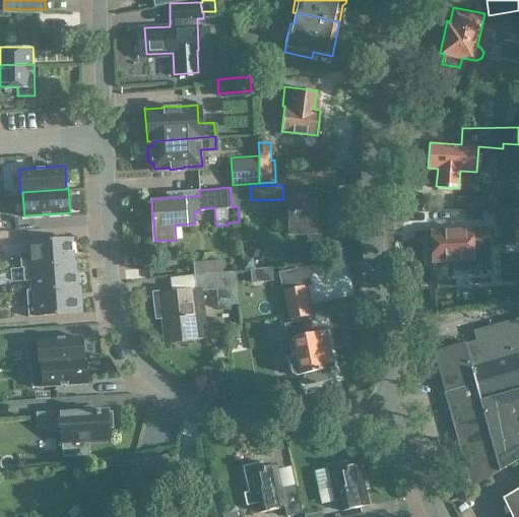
[(320,234),(320,223),(316,223),(315,195),(288,196),(289,231),(308,230),(309,235),(310,237),(312,239),(314,240),(316,239),(319,237),(320,234)]
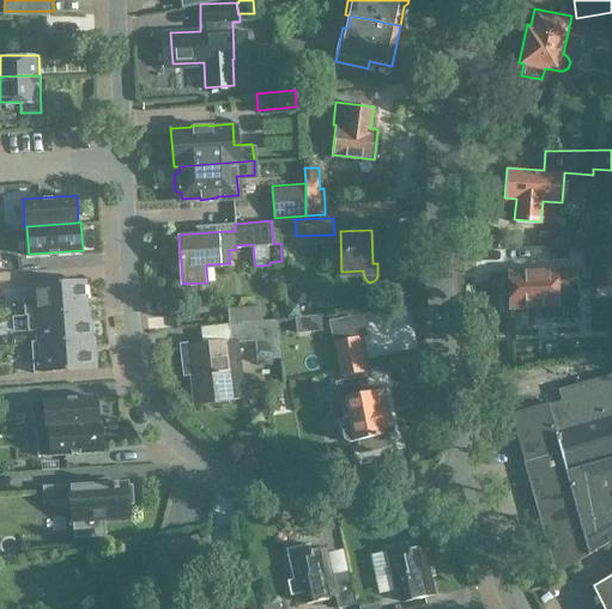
[(611,249),(592,250),(593,279),(611,278),(611,249)]
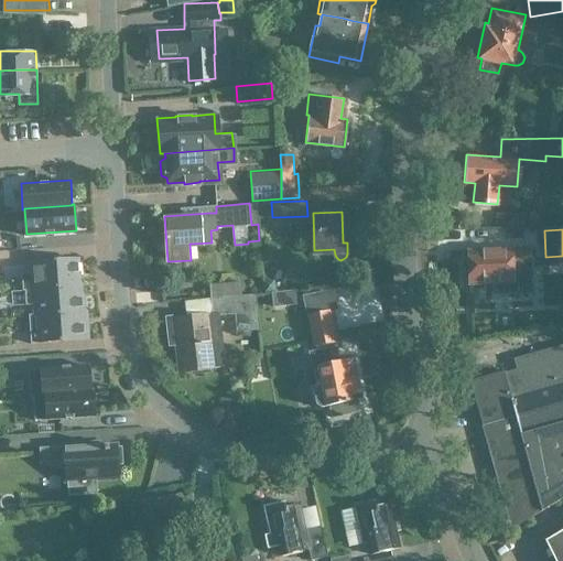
[(467,249),(467,265),(462,269),(462,277),(467,282),(467,283),(491,282),(493,293),(511,293),(511,282),(511,266),(530,266),(529,249),(511,249),(511,248),(467,249)]
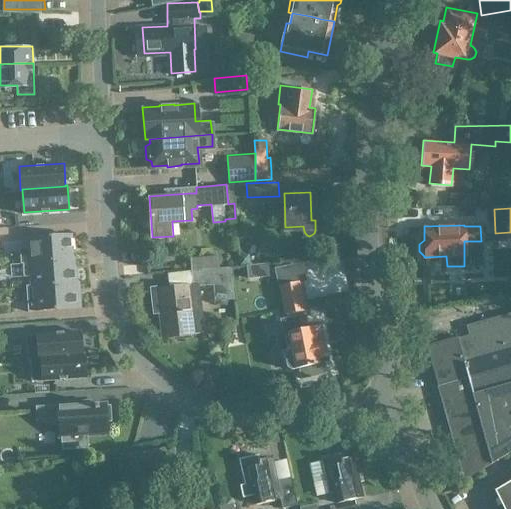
[(72,258),(72,257),(71,233),(27,236),(27,248),(21,248),(22,262),(24,262),(24,261),(72,258)]
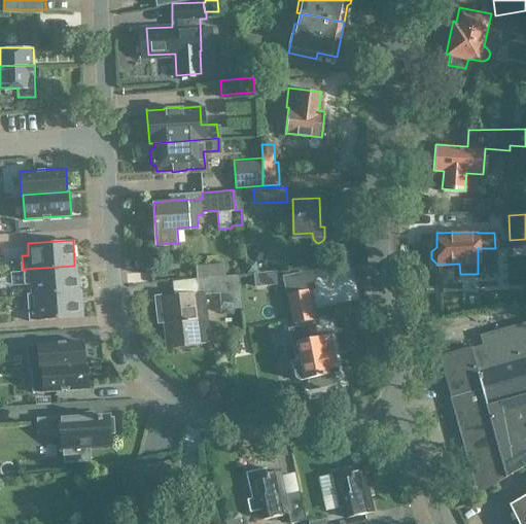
[(76,265),(74,265),(74,266),(25,269),(25,270),(25,282),(32,281),(33,292),(78,289),(76,265)]
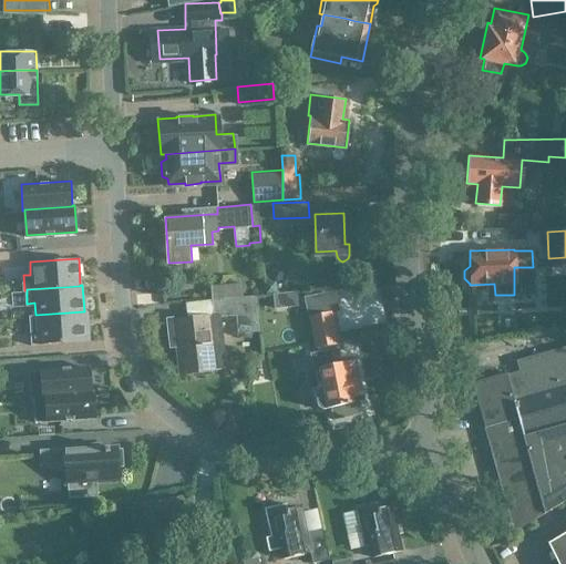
[(239,334),(259,330),(255,295),(216,298),(218,314),(219,314),(219,317),(237,315),(239,334)]
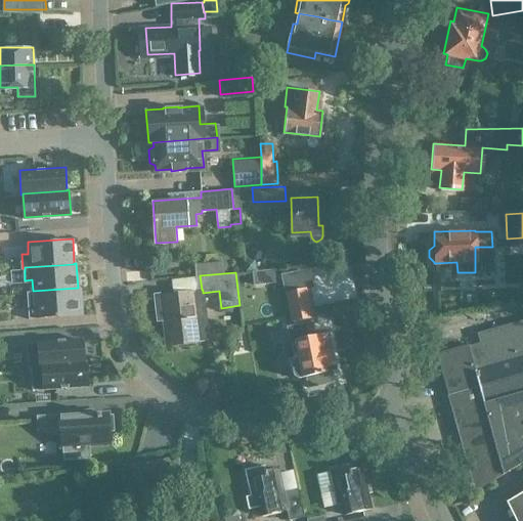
[(29,305),(36,304),(37,316),(82,313),(80,287),(78,288),(33,291),(28,291),(29,305)]
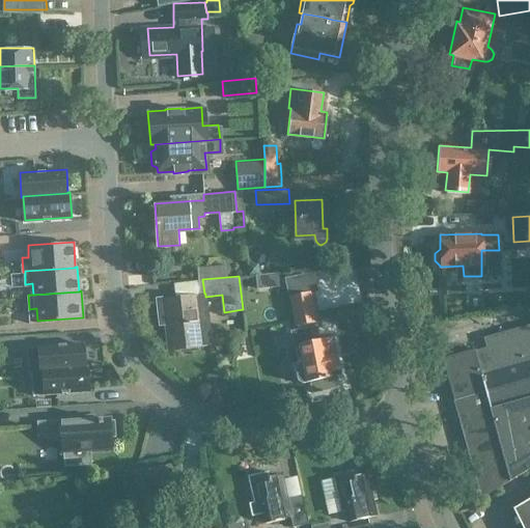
[(291,296),(296,317),(315,313),(311,293),(291,296)]
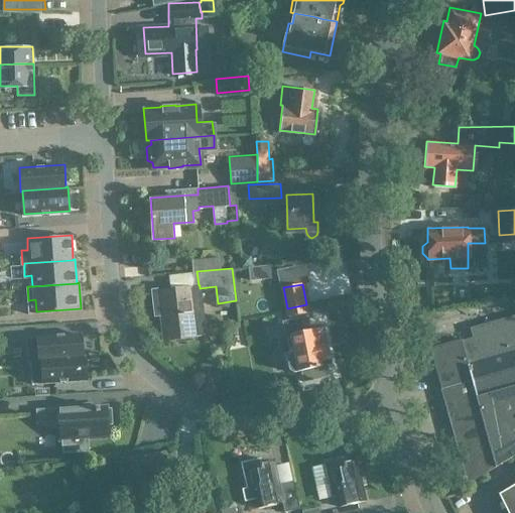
[(200,313),(203,310),(200,288),(200,285),(199,285),(158,289),(160,306),(166,306),(168,332),(202,329),(200,313)]
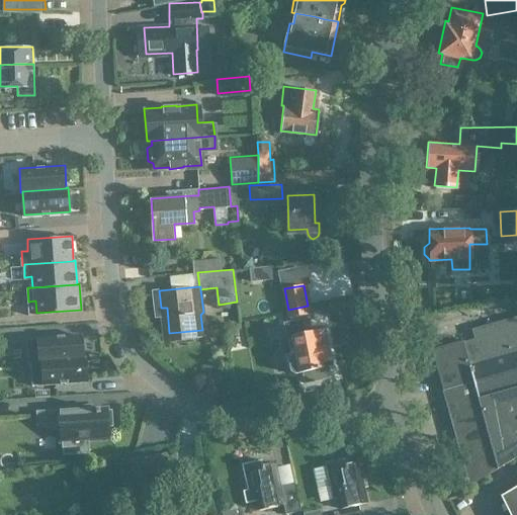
[(293,321),(285,322),(288,336),(291,335),(312,332),(309,317),(307,318),(306,313),(309,312),(308,306),(288,310),(289,316),(292,316),(293,321)]
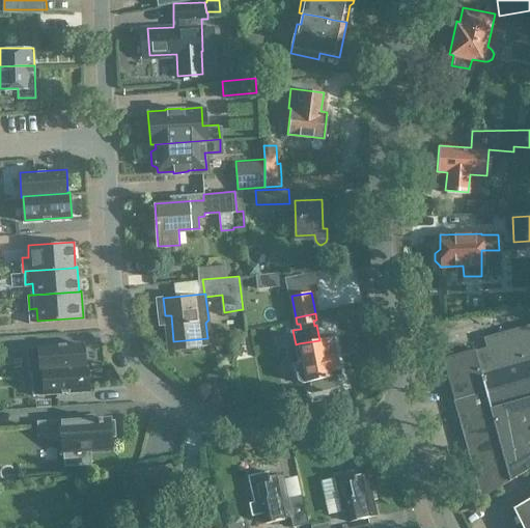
[(275,337),(286,334),(283,320),(272,322),(275,337)]
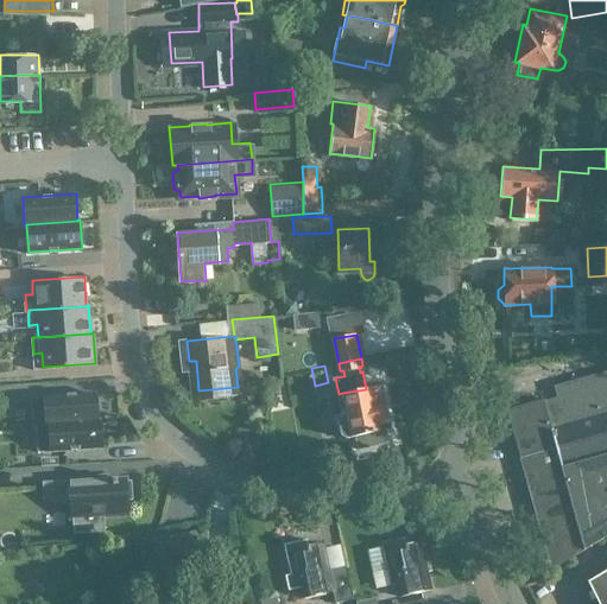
[(571,555),(606,534),(606,372),(556,387),(557,395),(506,409),(529,488),(542,484),(557,520),(571,555)]
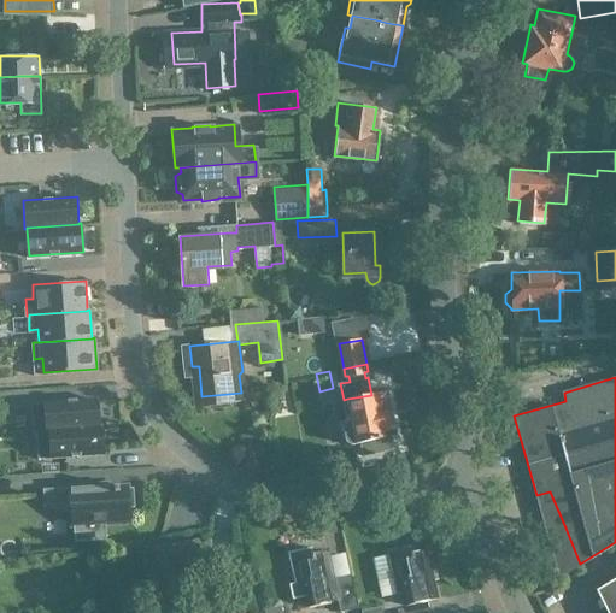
[(387,392),(371,394),(371,395),(347,399),(352,422),(347,423),(345,426),(346,442),(351,444),(361,442),(363,454),(394,448),(392,436),(396,435),(387,392)]
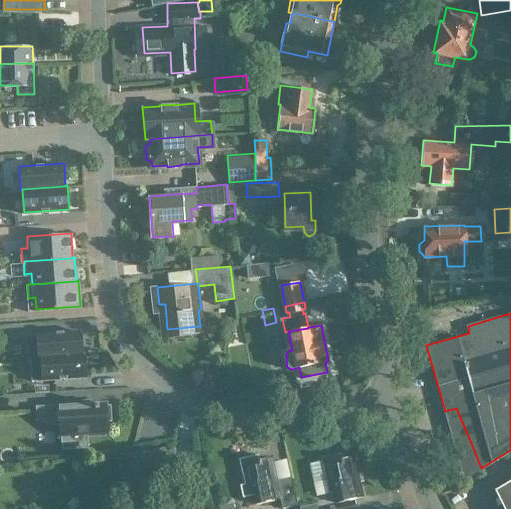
[(30,358),(30,357),(40,356),(83,353),(83,352),(82,330),(27,334),(28,358),(30,358)]
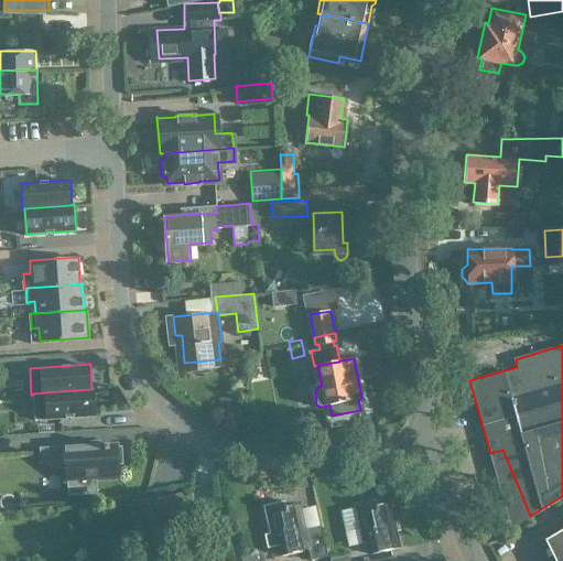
[(33,394),(33,395),(35,419),(46,418),(96,414),(94,388),(91,388),(91,389),(44,392),(33,394)]
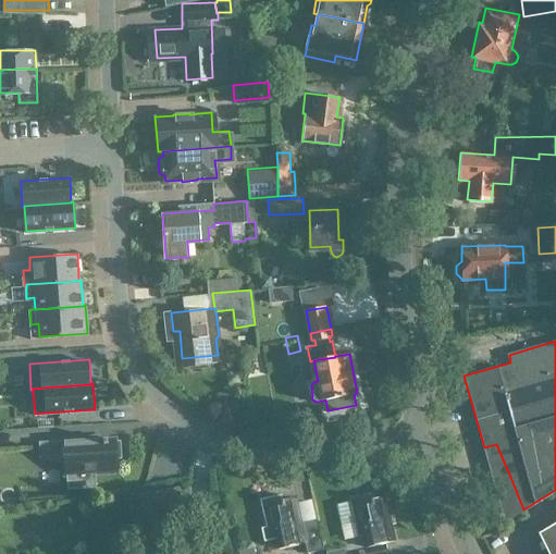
[(40,455),(64,459),(65,472),(74,472),(75,480),(95,479),(95,471),(118,469),(116,456),(121,456),(120,440),(115,441),(115,439),(108,440),(108,438),(103,439),(103,440),(97,440),(97,436),(39,440),(40,455)]
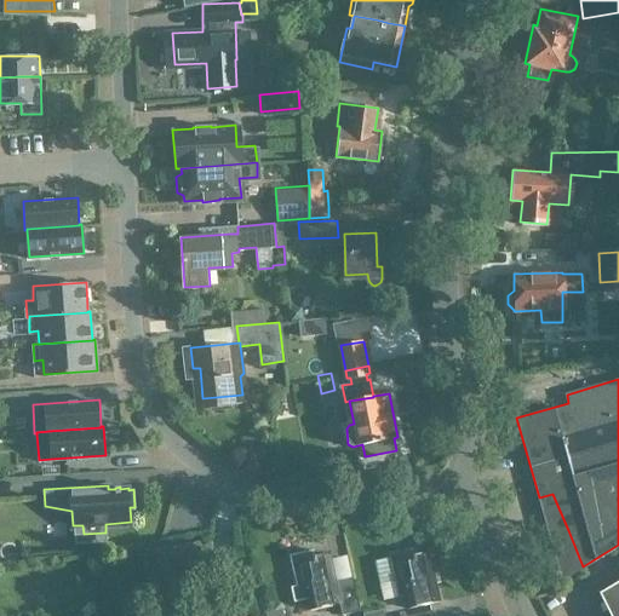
[(150,583),(167,580),(189,576),(185,559),(202,557),(199,539),(161,546),(144,548),(150,583)]
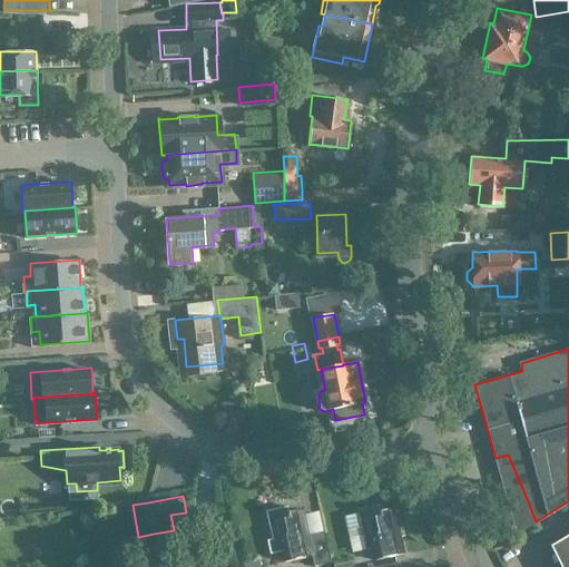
[(357,508),(359,512),(344,515),(350,536),(363,534),(366,548),(372,547),(374,558),(404,553),(394,508),(381,510),(380,504),(357,508)]
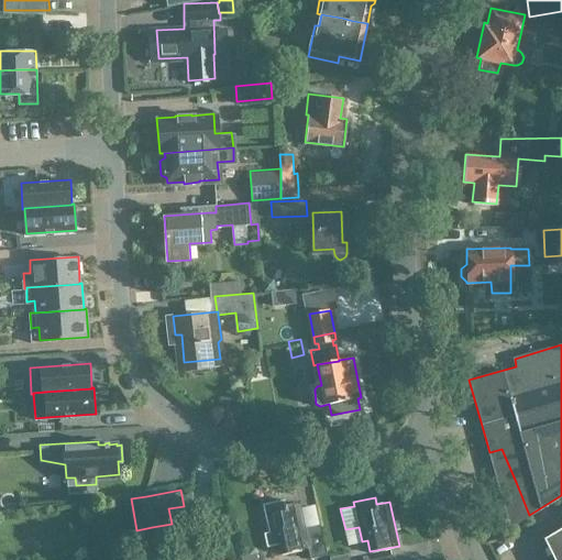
[(320,524),(304,527),(299,503),(285,506),(283,498),(263,503),(270,533),(275,531),(279,553),(308,547),(310,558),(327,555),(320,524)]
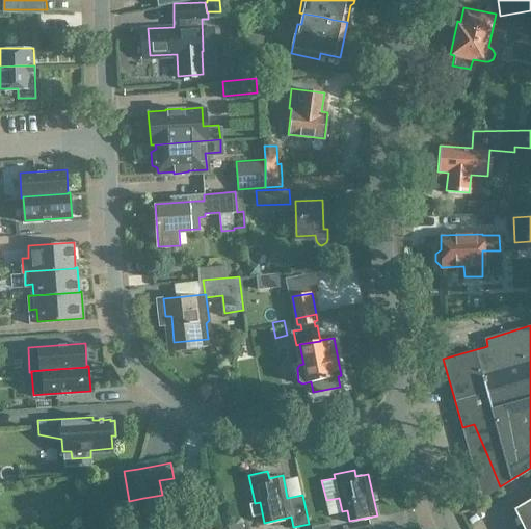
[(530,500),(514,510),(523,528),(530,528),(530,500)]
